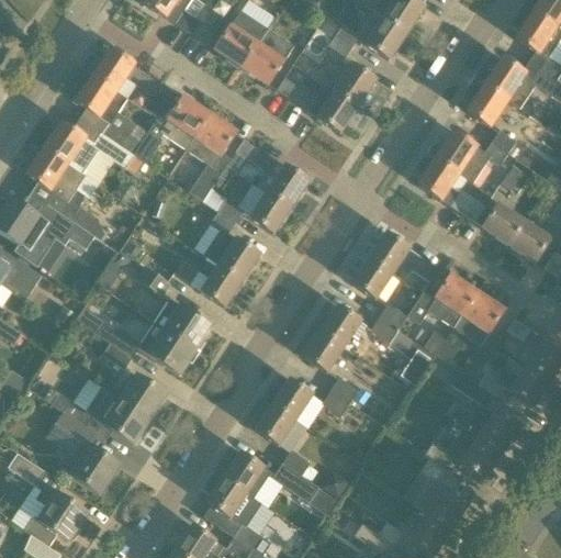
[(144,0),(143,1),(160,13),(174,22),(175,22),(182,9),(184,10),(191,0),(144,0)]
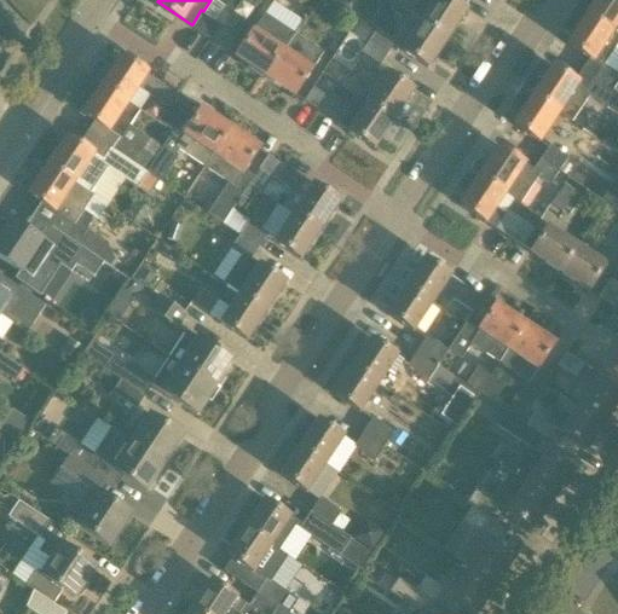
[(296,27),(304,13),(276,0),(272,0),(266,12),(296,27)]
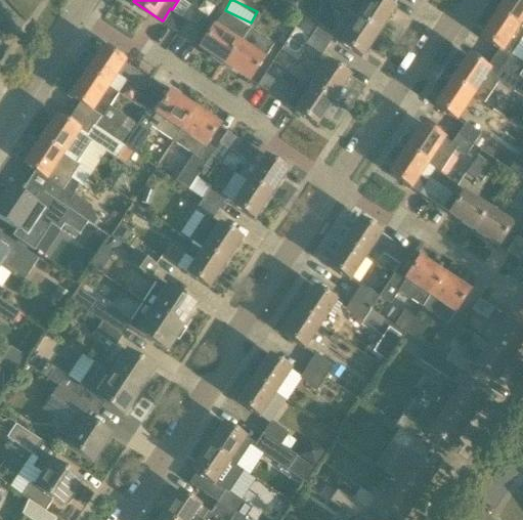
[(279,0),(280,9),(290,8),(290,11),(297,11),(296,0),(279,0)]
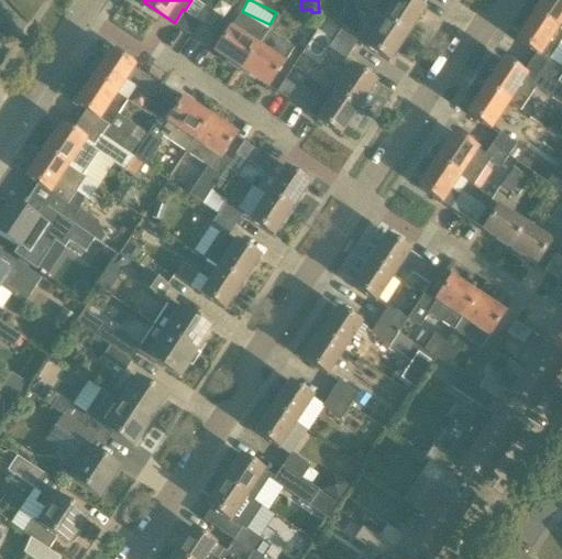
[(370,0),(366,6),(385,18),(407,33),(425,7),(415,0),(370,0)]
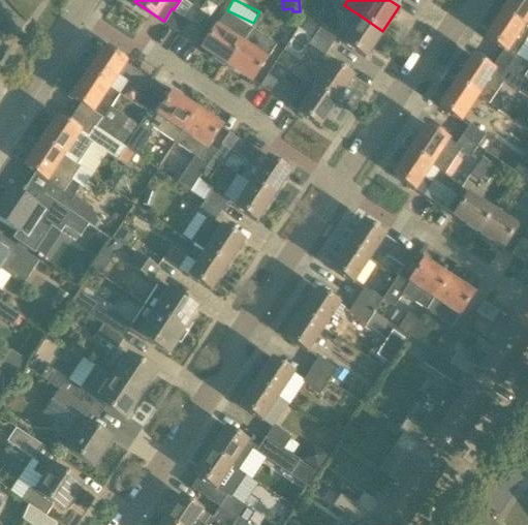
[(523,25),(527,18),(527,0),(508,0),(502,10),(523,25)]
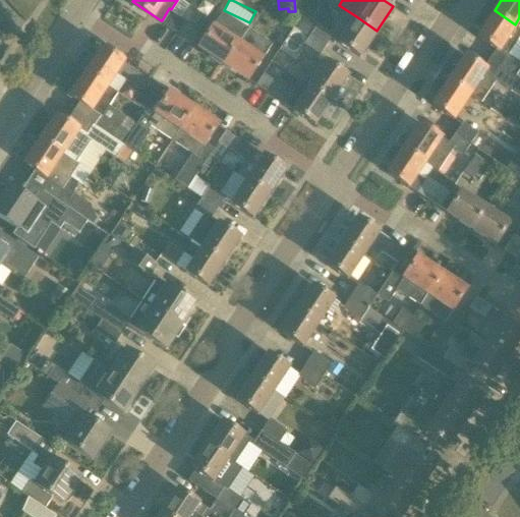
[(171,9),(169,8),(162,20),(177,31),(184,18),(177,14),(171,9)]
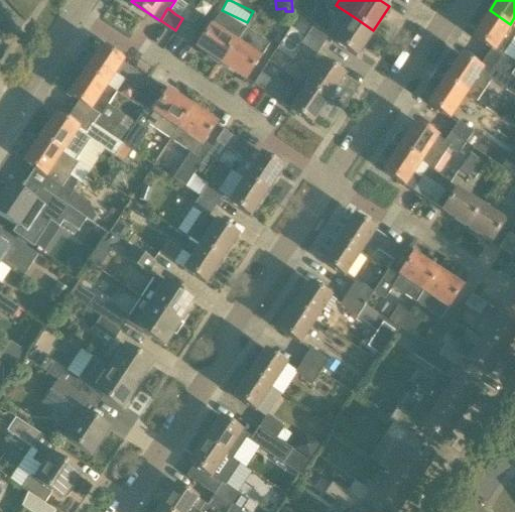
[(245,25),(221,9),(198,45),(222,61),(245,25)]
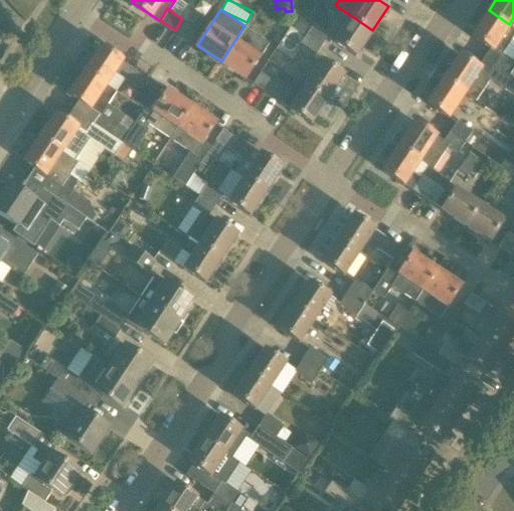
[(513,26),(509,24),(489,10),(472,34),(491,47),(485,55),(513,74),(513,59),(512,58),(502,51),(513,33),(513,26)]
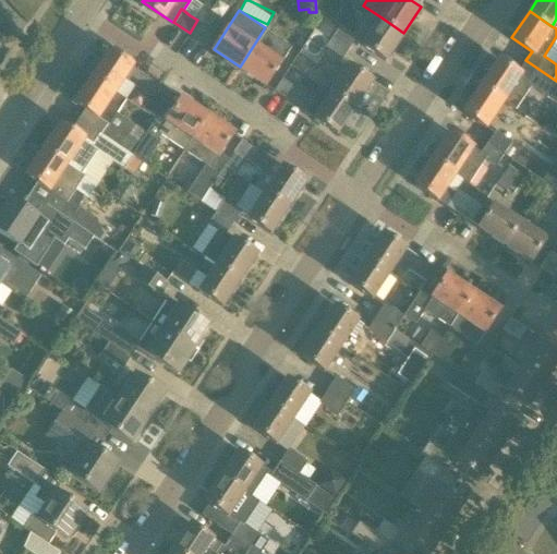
[(326,16),(318,28),(333,37),(340,25),(326,16)]
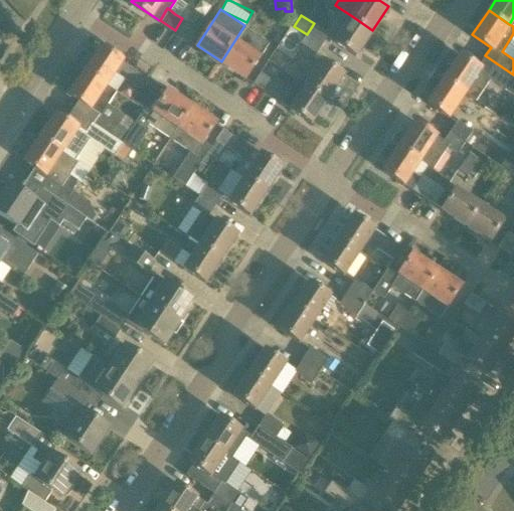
[(372,30),(352,16),(335,40),(356,54),(372,30)]
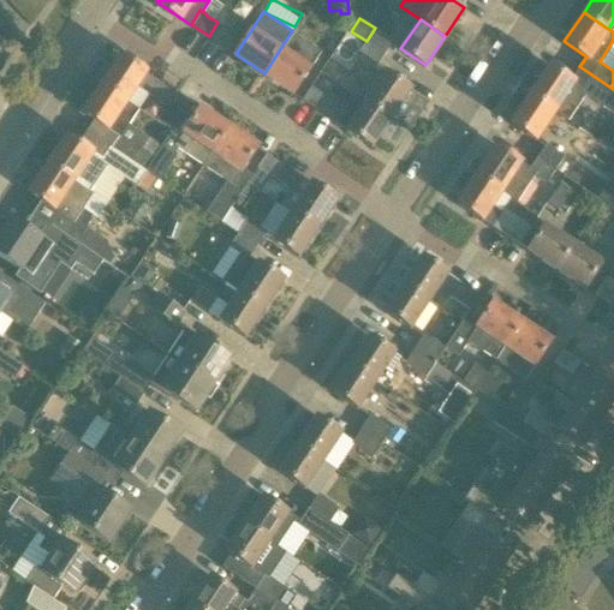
[(218,22),(209,36),(226,48),(236,34),(226,27),(218,22)]
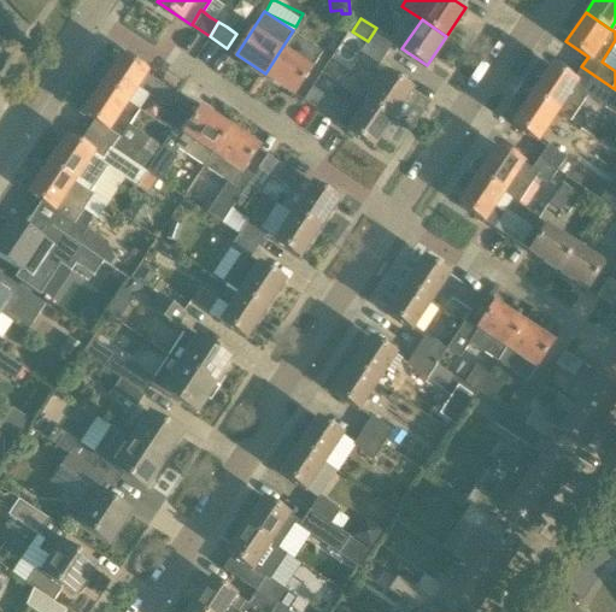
[(394,40),(376,28),(368,41),(386,53),(394,40)]
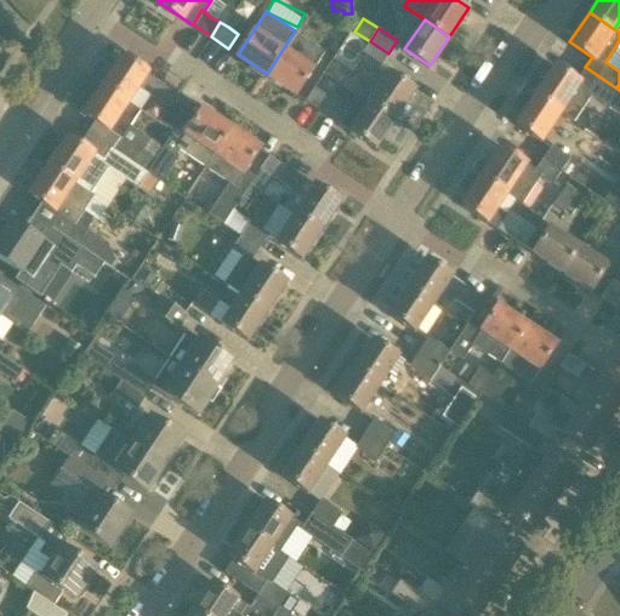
[(325,51),(295,30),(267,74),(296,93),(325,51)]
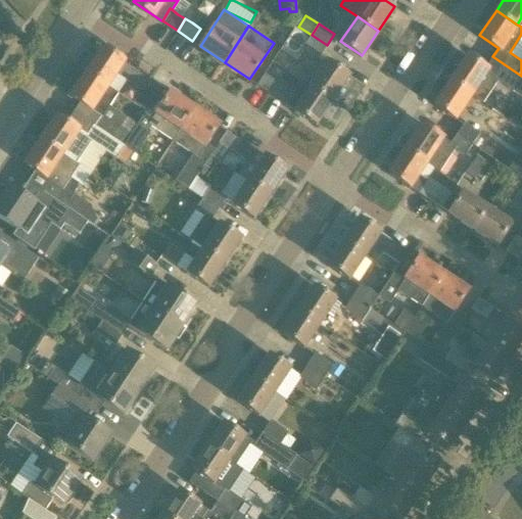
[(304,46),(310,50),(320,57),(327,45),(312,35),(304,46)]
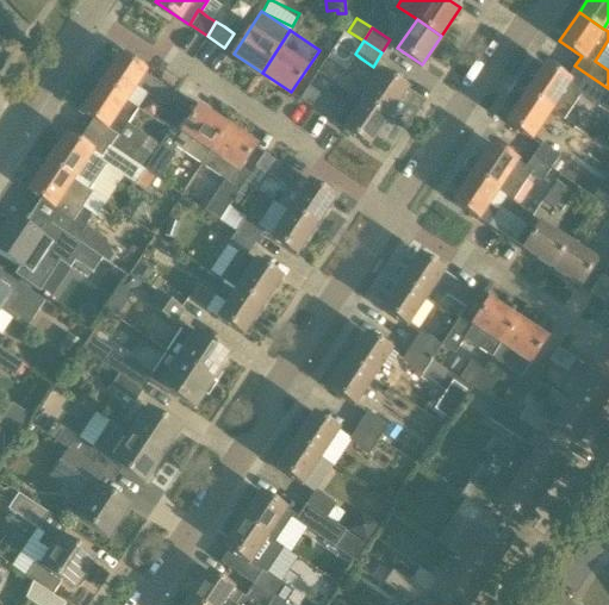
[(163,101),(172,87),(154,76),(145,70),(145,69),(120,52),(101,82),(126,99),(136,83),(145,91),(163,101)]
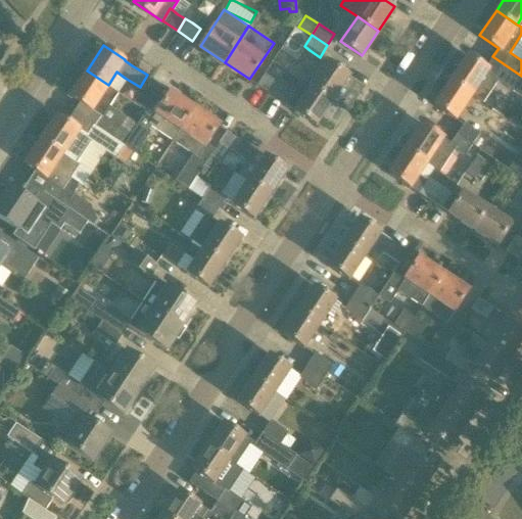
[(467,54),(451,79),(472,93),(484,101),(495,83),(500,78),(521,93),(521,76),(492,56),(486,66),(467,54)]
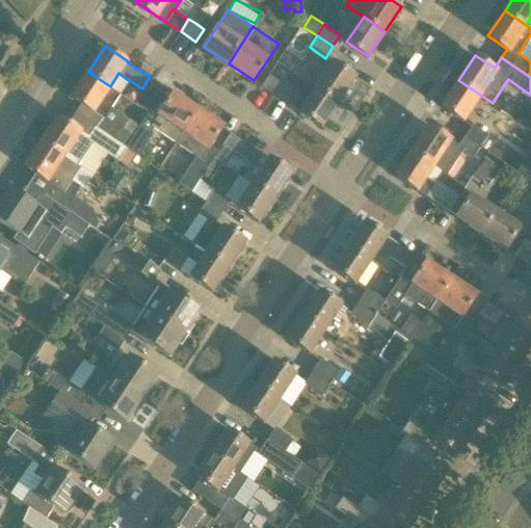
[(334,60),(317,86),(339,101),(355,75),(334,60)]
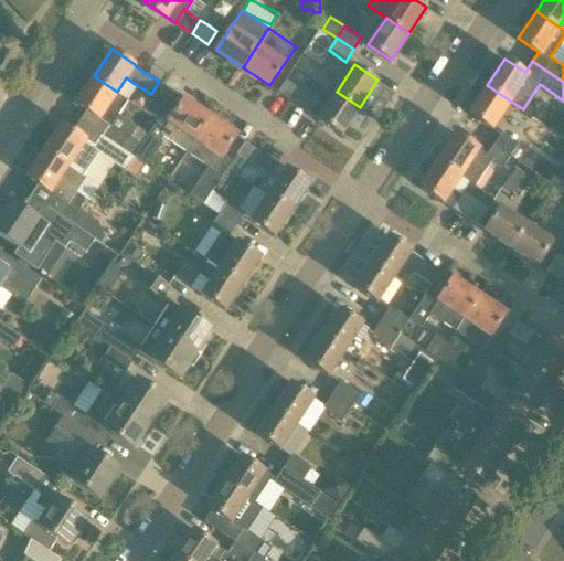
[(108,124),(102,135),(135,157),(150,133),(149,131),(119,113),(128,98),(126,97),(117,92),(94,76),(76,103),(108,124)]
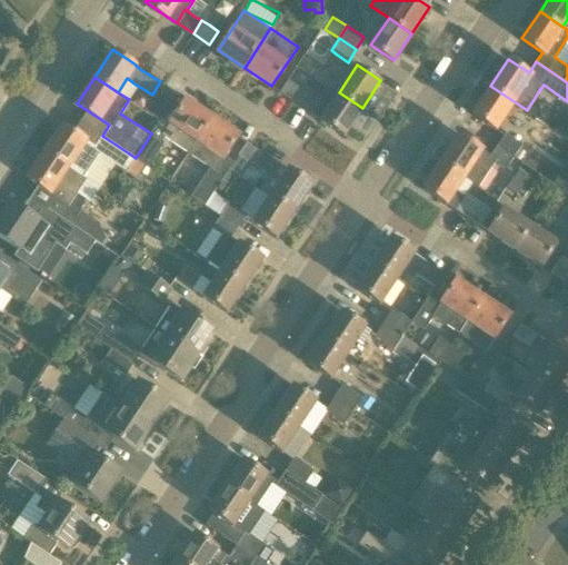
[(306,89),(298,85),(289,78),(280,90),(297,101),(306,89)]
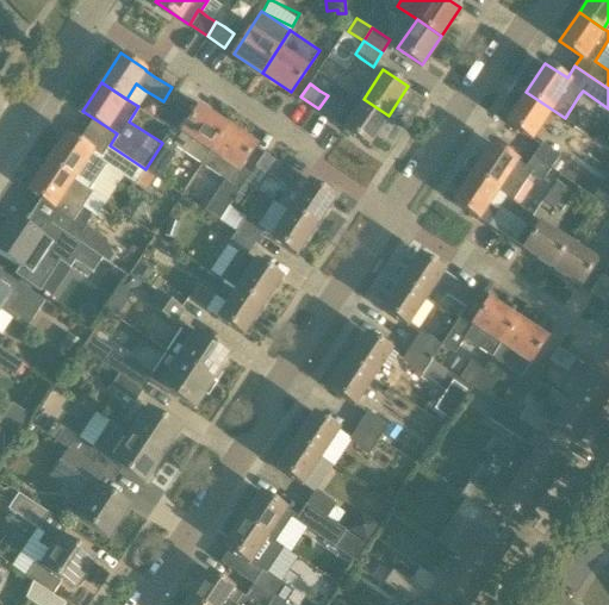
[(370,144),(389,116),(364,99),(362,99),(347,88),(342,95),(324,83),(319,91),(328,95),(318,108),(345,128),(370,144)]
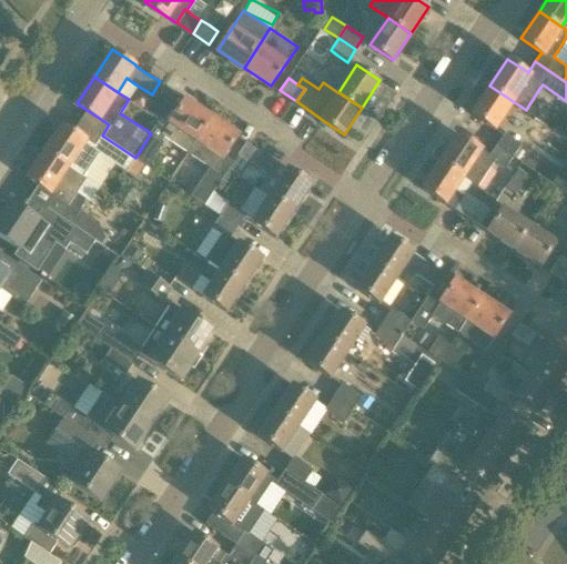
[(151,133),(135,158),(143,162),(148,165),(164,141),(161,140),(164,136),(189,152),(213,117),(185,98),(184,98),(160,81),(152,94),(153,96),(162,102),(169,107),(160,119),(160,118),(150,132),(151,133)]
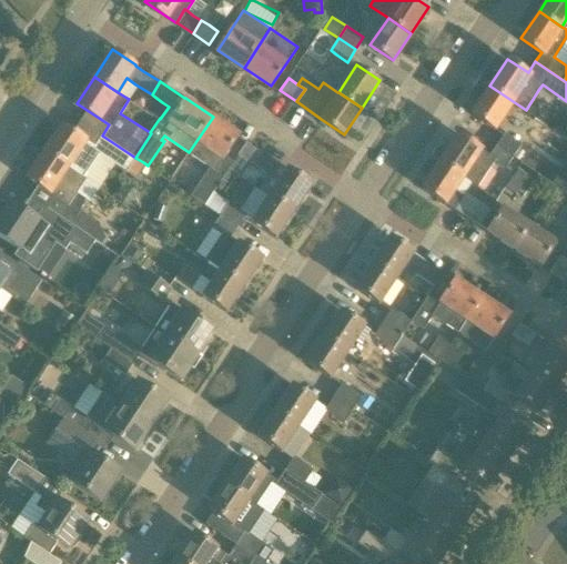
[(495,128),(513,101),(489,86),(472,112),(495,128)]
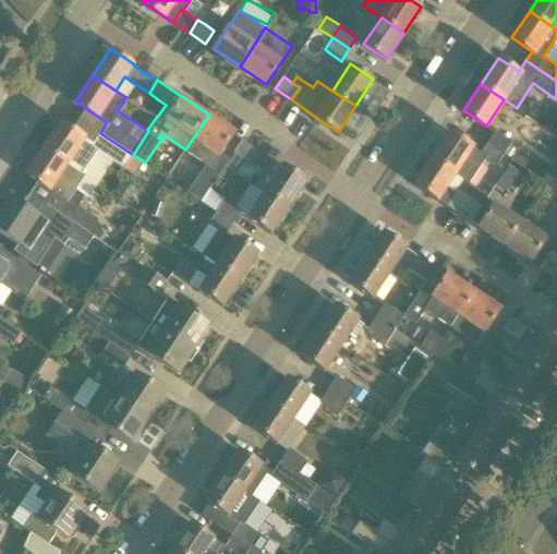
[(159,100),(150,94),(143,107),(152,112),(157,116),(157,117),(166,105),(159,100)]
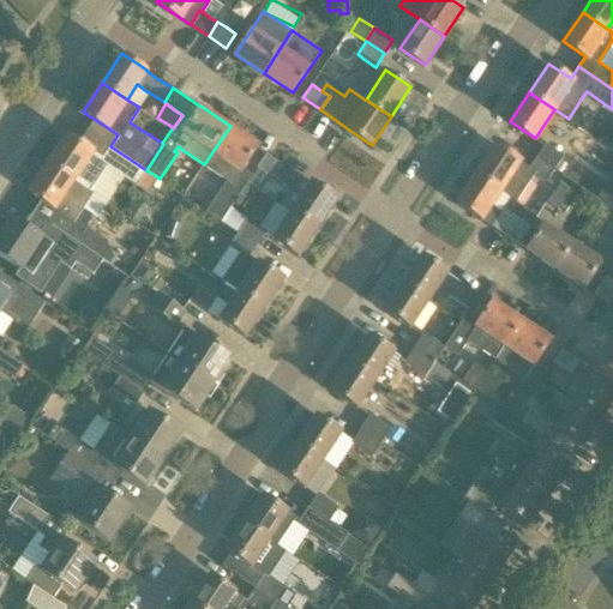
[(247,181),(253,170),(245,164),(258,144),(230,126),(204,164),(227,180),(224,185),(206,210),(221,219),(229,205),(230,206),(238,194),(247,181)]
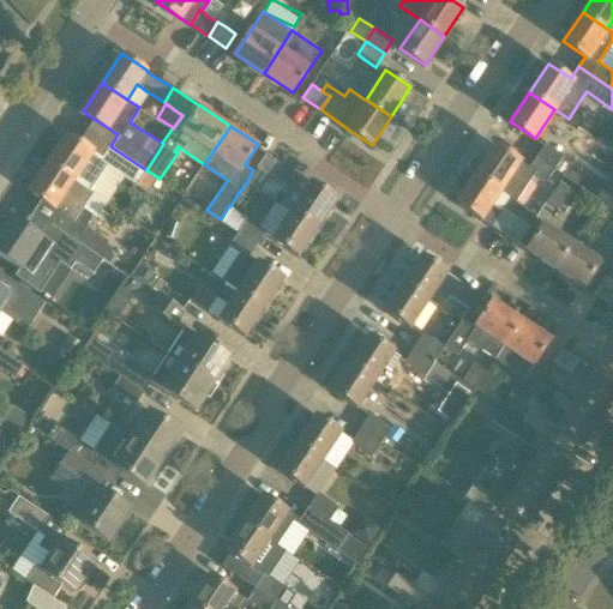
[(568,143),(581,151),(592,134),(580,126),(568,143)]
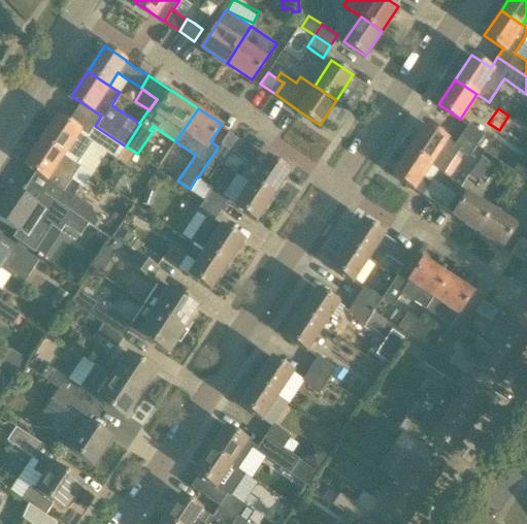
[(133,151),(126,146),(95,126),(89,134),(59,115),(41,139),(74,161),(87,142),(90,144),(93,140),(102,146),(126,162),(133,151)]
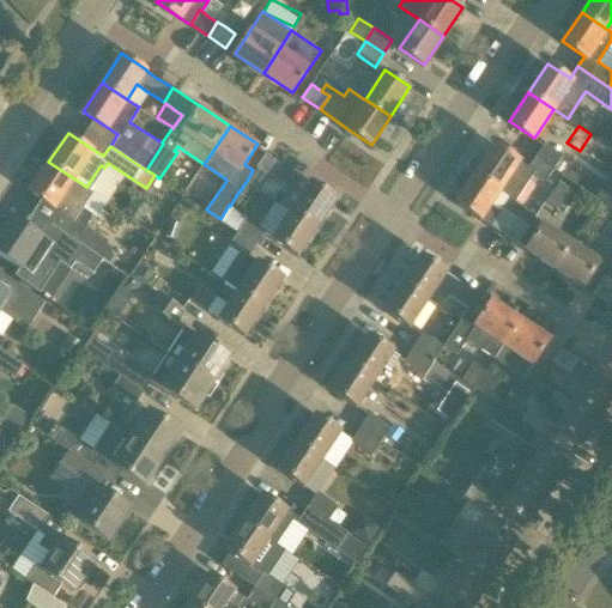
[(495,144),(476,171),(502,189),(510,194),(516,199),(534,172),(545,180),(555,168),(535,154),(528,165),(495,144)]
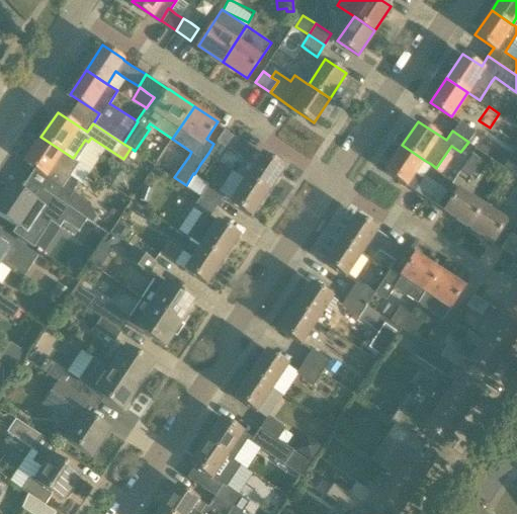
[(459,121),(452,131),(468,142),(475,132),(459,121)]
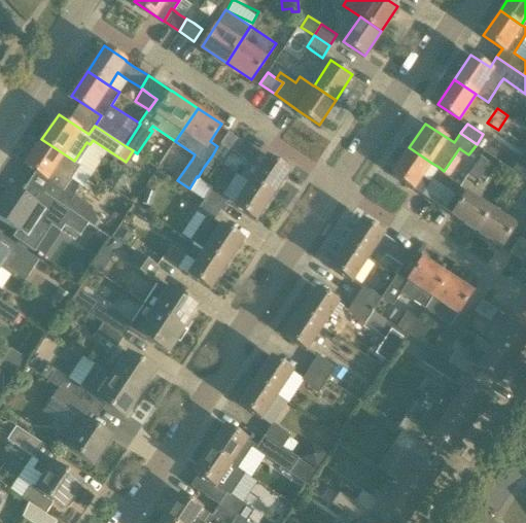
[(229,129),(220,141),(233,149),(237,151),(244,139),(229,129)]
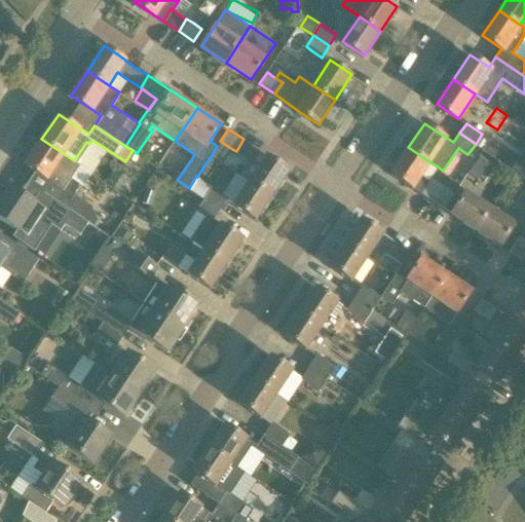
[(90,203),(74,193),(80,184),(83,185),(91,173),(91,172),(74,160),(41,139),(25,163),(50,181),(43,191),(66,206),(94,225),(98,219),(85,212),(90,203)]
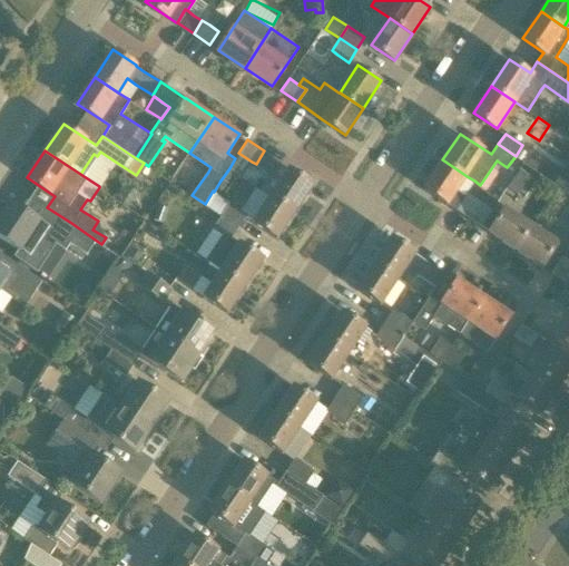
[(290,167),(264,150),(256,164),(270,174),(260,188),(271,196),(272,194),(295,210),(313,183),(290,167)]
